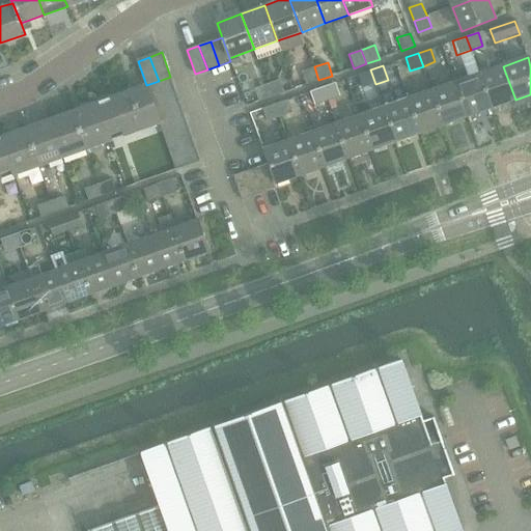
[(306,85),(318,80),(314,66),(302,72),(306,85)]
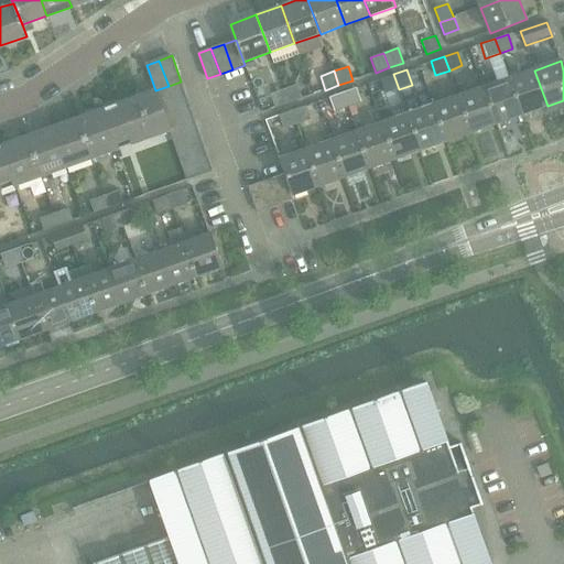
[(534,71),(509,79),(522,115),(548,106),(534,71)]
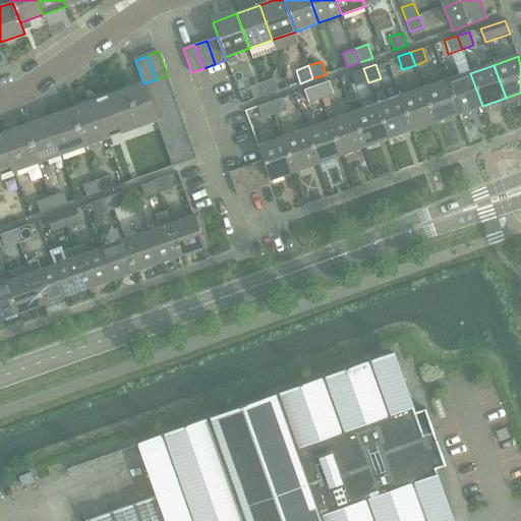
[(355,87),(368,82),(363,68),(350,73),(355,87)]
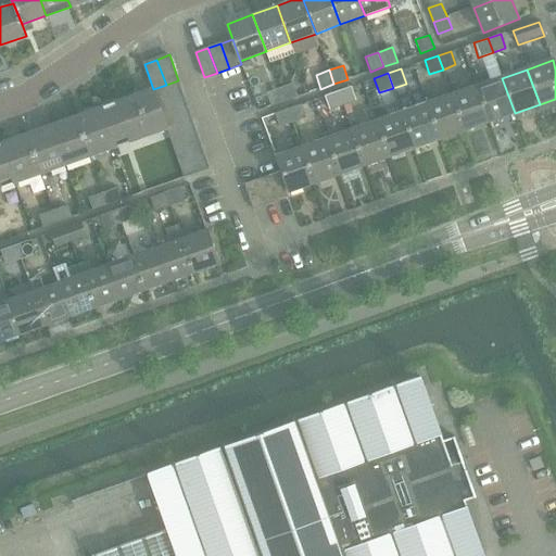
[(502,78),(477,87),(490,123),(515,113),(502,78)]
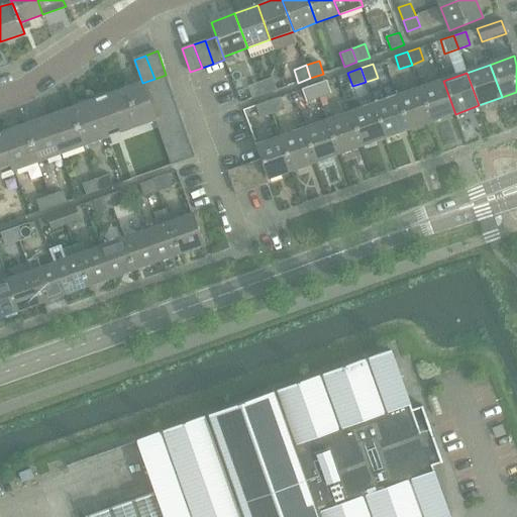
[(166,75),(154,79),(142,83),(146,94),(170,86),(166,75)]
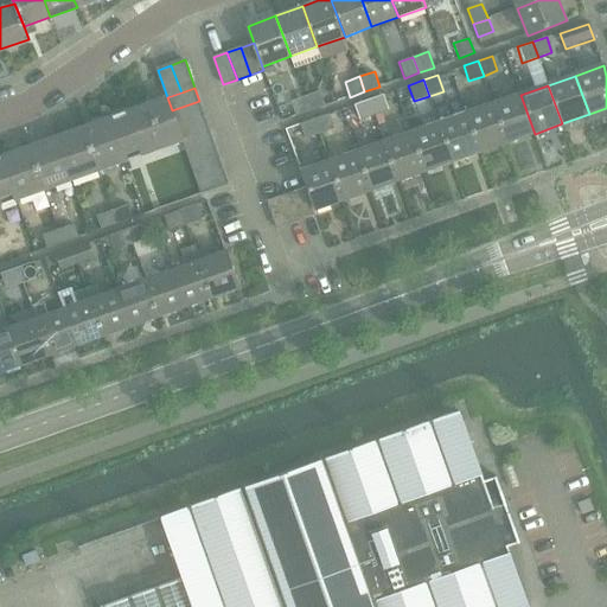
[(321,90),(305,96),(311,112),(327,106),(321,90)]
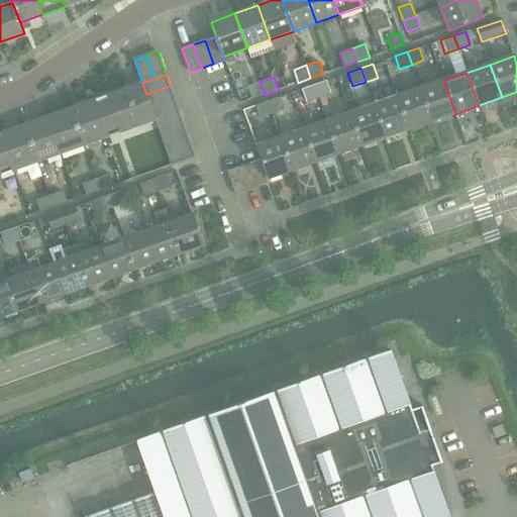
[(331,93),(326,80),(314,84),(319,97),(331,93)]
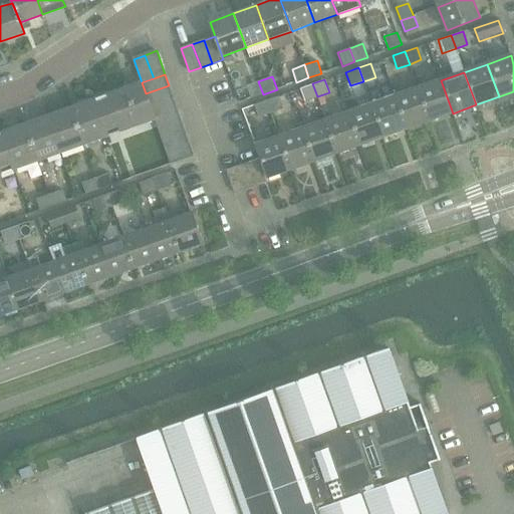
[(441,80),(419,88),(430,121),(453,113),(441,80)]
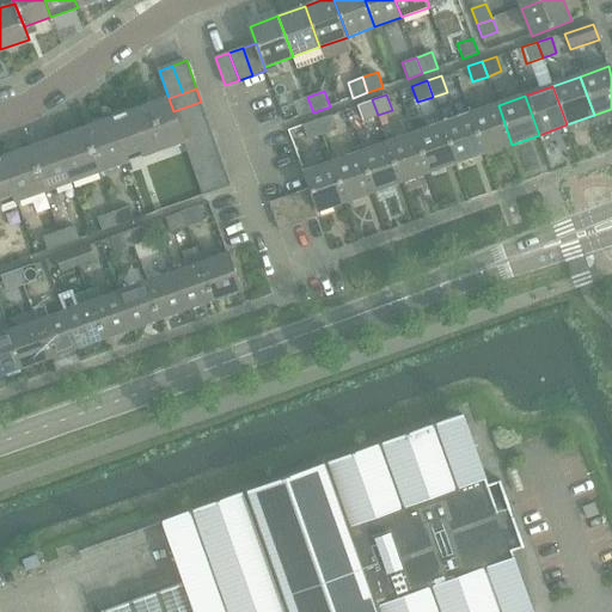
[(295,102),(300,116),(313,112),(307,97),(295,102)]
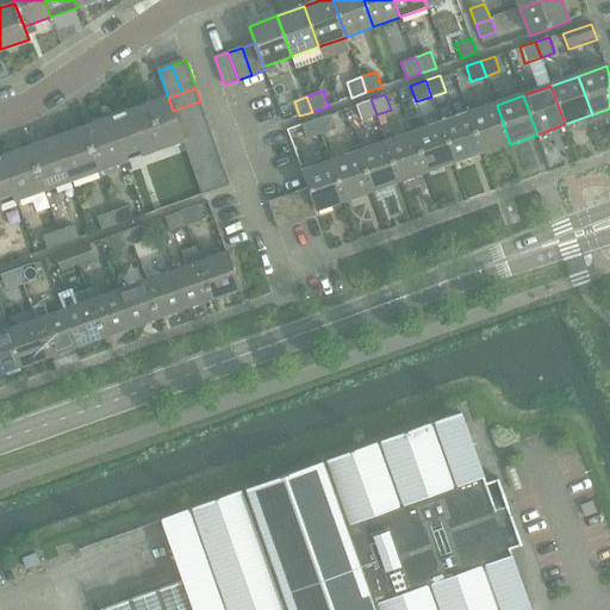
[(168,98),(112,117),(128,161),(184,141),(184,139),(179,125),(173,111),(168,98)]
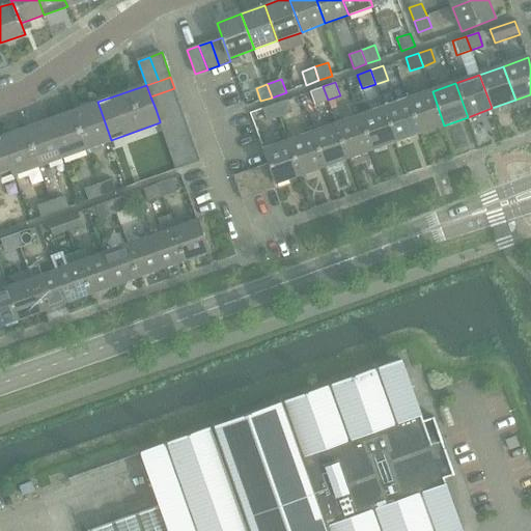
[(314,105),(328,100),(323,86),(309,90),(314,105)]
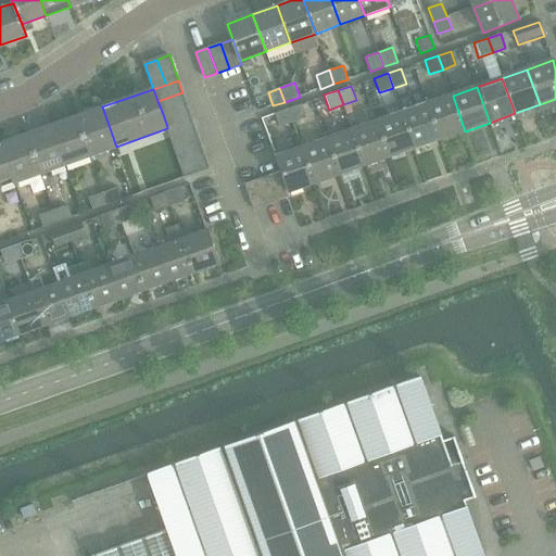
[(187,105),(182,92),(158,101),(163,114),(187,105)]
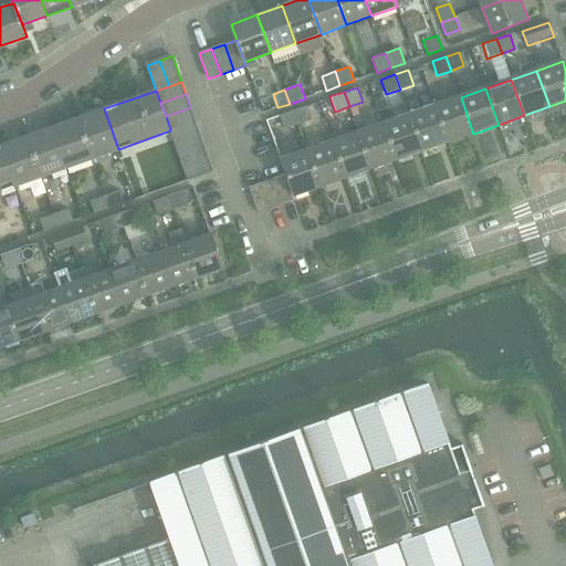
[(461,97),(435,106),(448,143),(473,134),(461,97)]
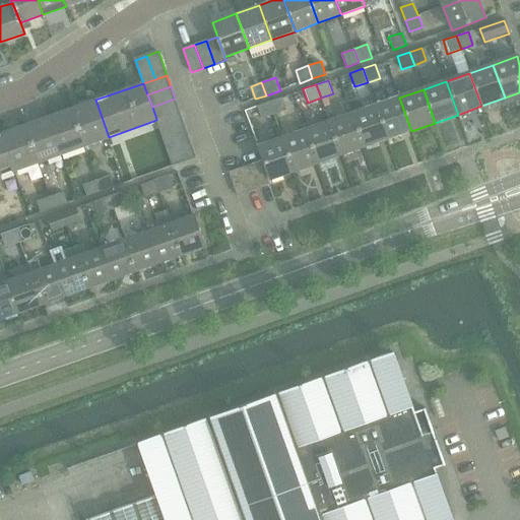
[(282,98),(270,102),(274,115),(287,110),(282,98)]
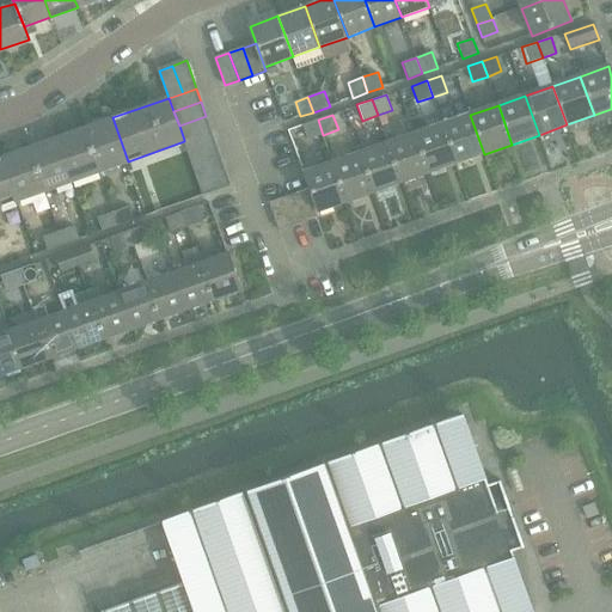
[(470,115),(442,124),(457,164),(484,154),(470,115)]
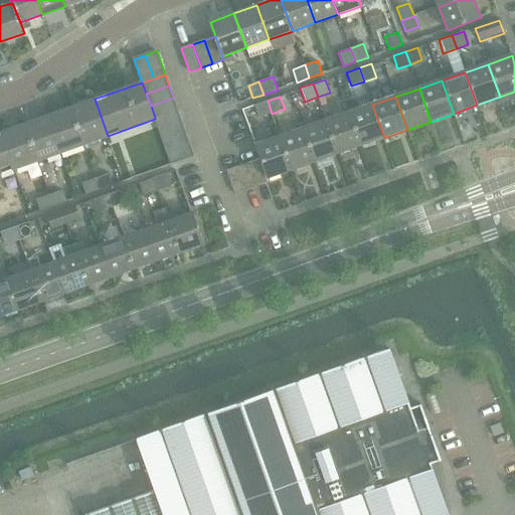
[(178,109),(173,98),(151,106),(155,118),(178,109)]
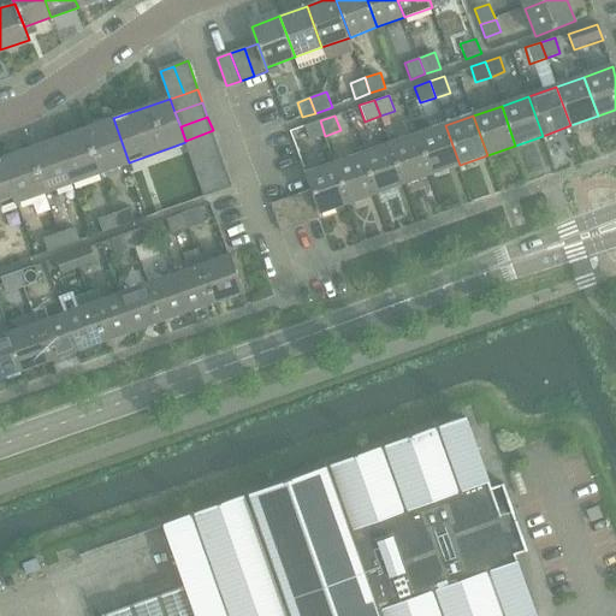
[(101,172),(129,163),(113,118),(86,129),(101,172)]
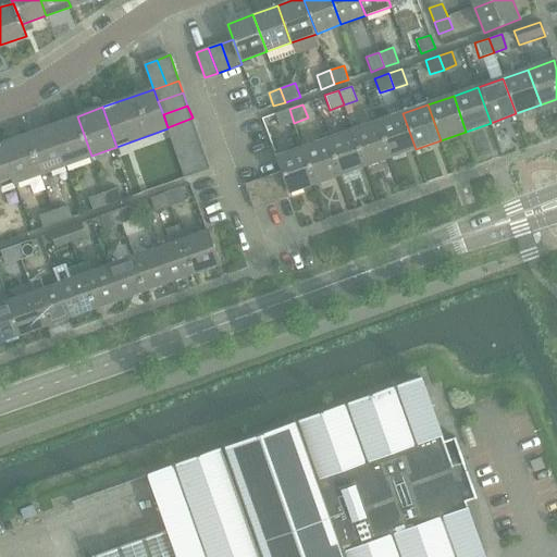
[(289,109),(276,113),(281,127),(294,123),(289,109)]
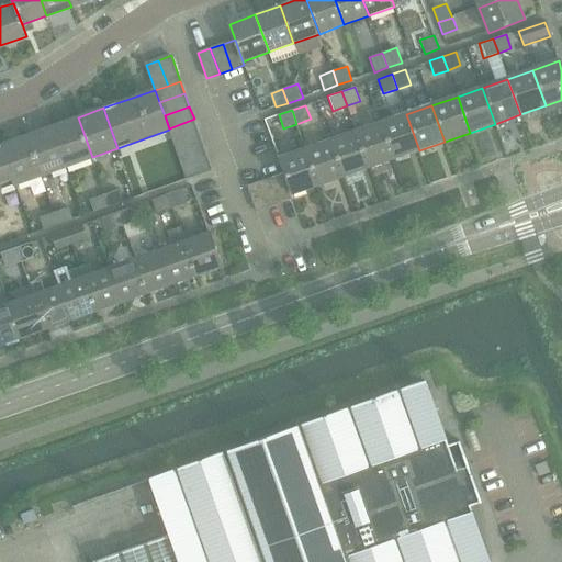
[(406,114),(381,123),(394,159),(419,150),(406,114)]
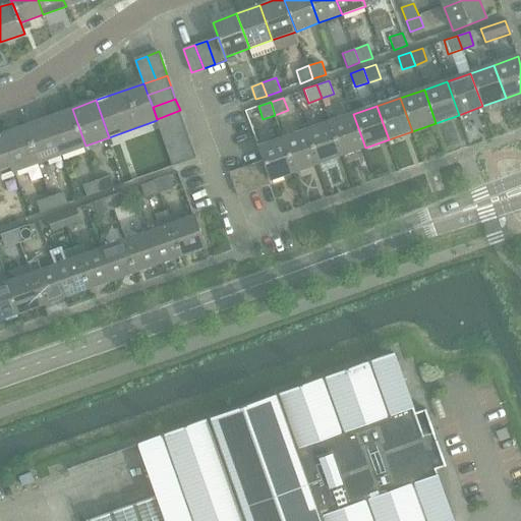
[(72,109),(49,117),(62,154),(85,146),(72,109)]
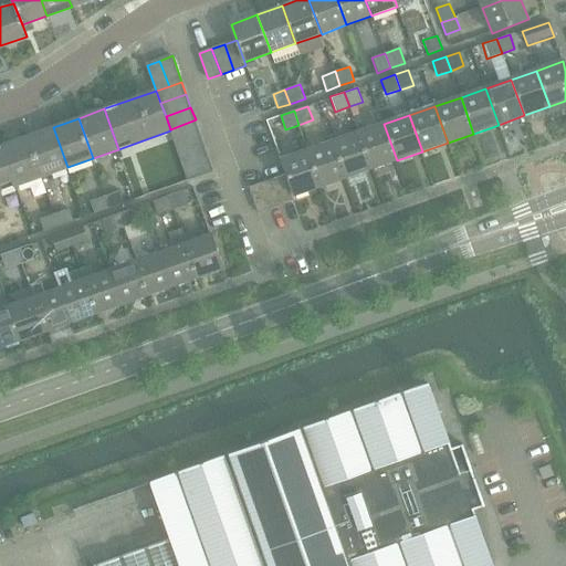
[(175,142),(200,133),(196,119),(170,129),(170,130),(175,142)]
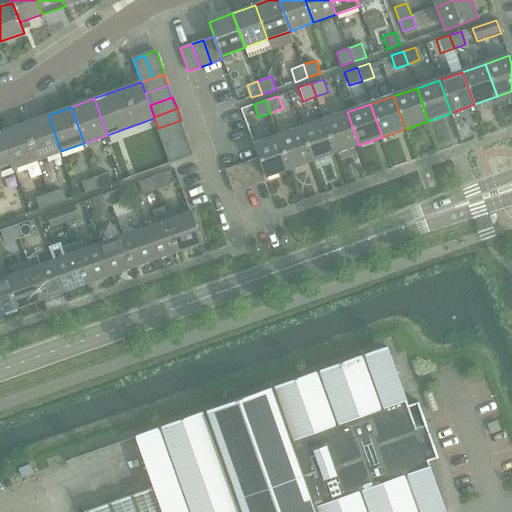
[(347,112),(325,120),(336,153),(359,145),(347,112)]
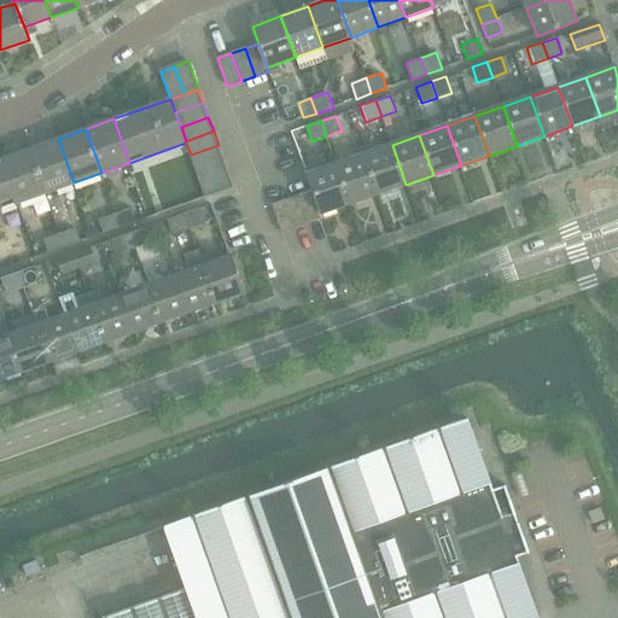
[(58,139),(29,150),(45,193),(74,182),(58,139)]
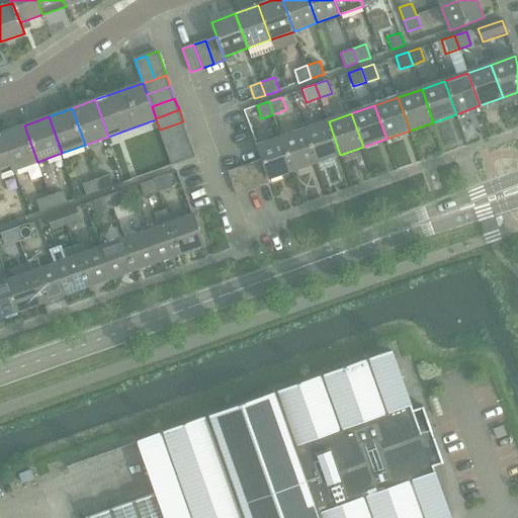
[(183,121),(160,130),(164,142),(187,134),(183,121)]
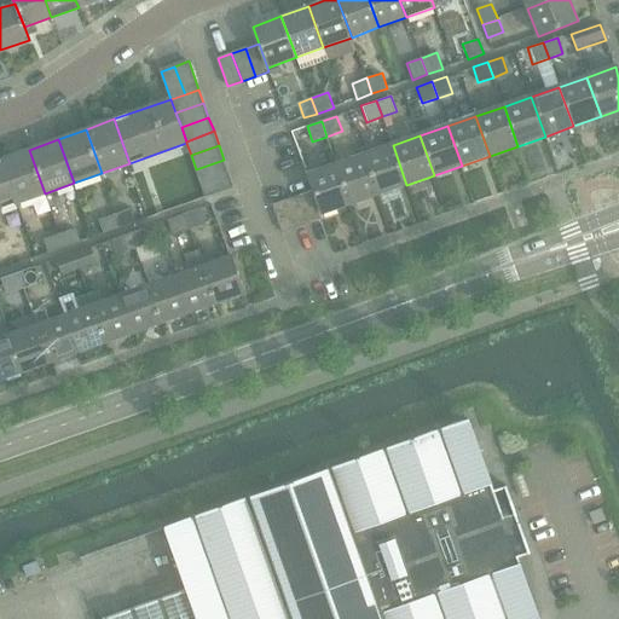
[(393,145),(364,155),(379,195),(406,185),(393,145)]
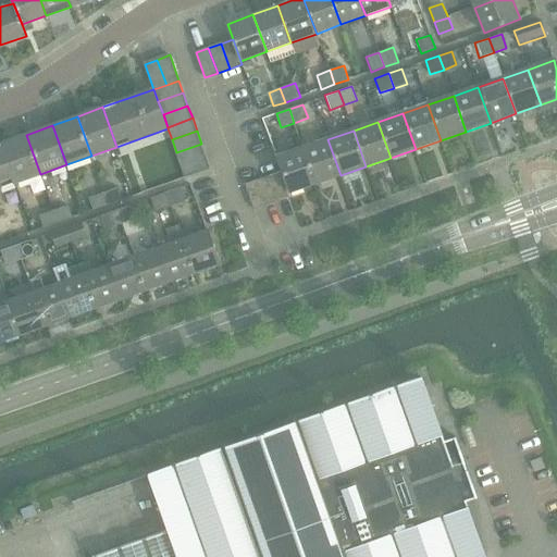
[(26,135),(1,144),(15,183),(40,174),(26,135)]
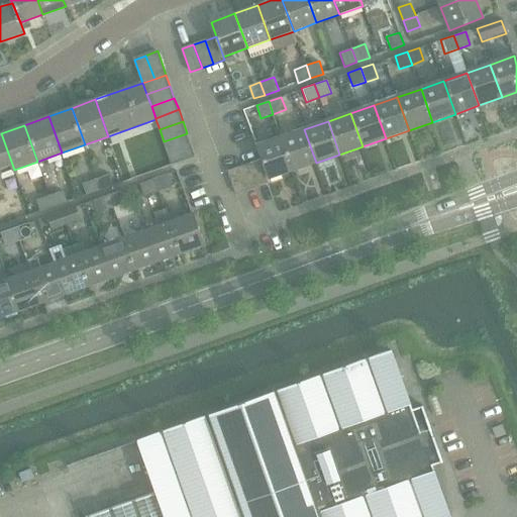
[(304,129),(282,137),(293,171),(316,163),(304,129)]
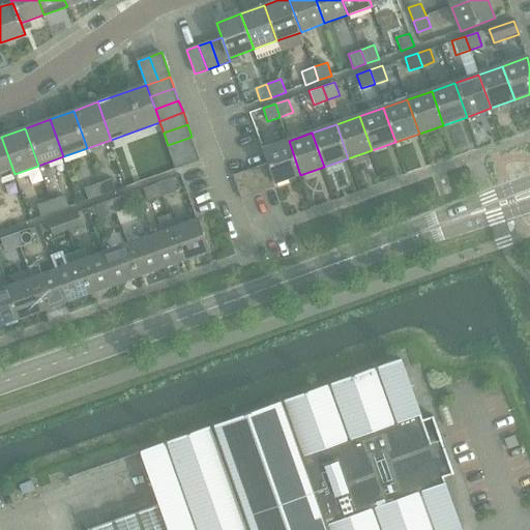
[(0,137),(0,179),(15,174),(1,137),(0,137)]
